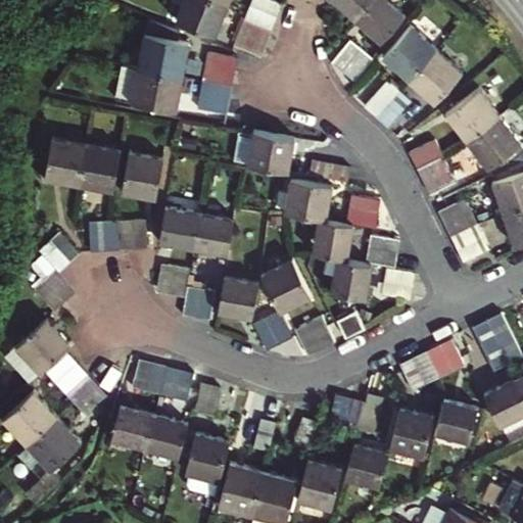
[(223,2),(219,0),(178,0),(172,17),(210,34),(223,2)]
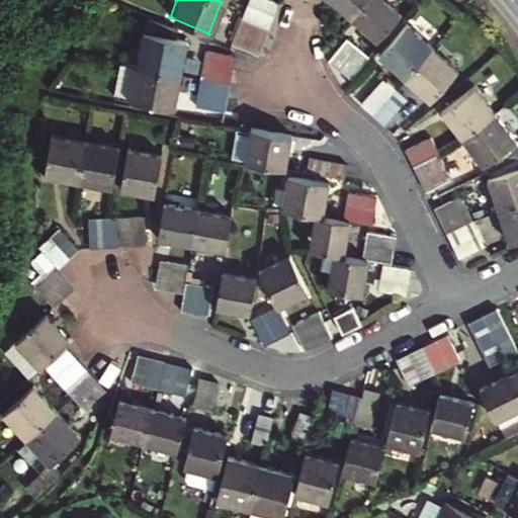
[(277,1),(274,0),(246,0),(245,3),(272,14),(277,1)]
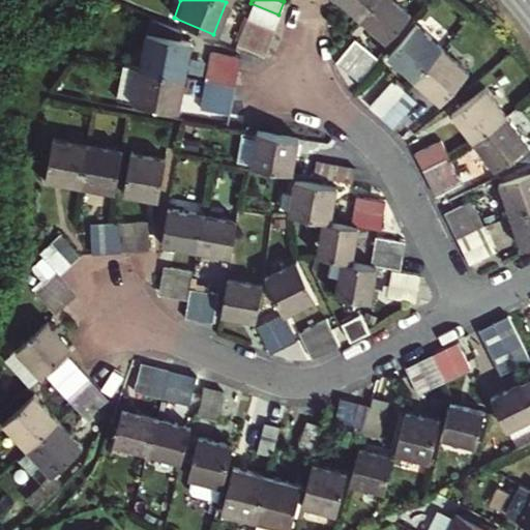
[(341,0),(359,16),(373,0),(341,0)]
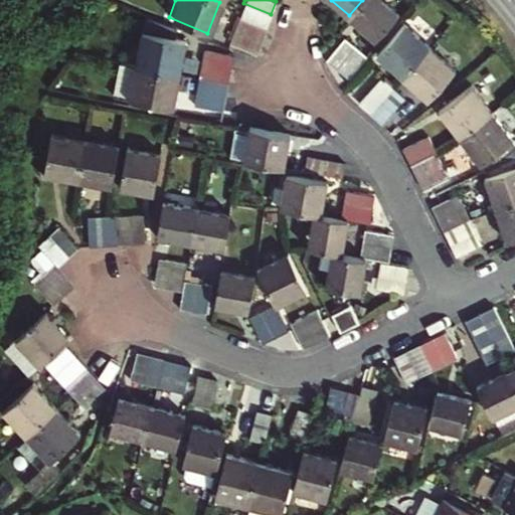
[(375,37),(402,6),(395,0),(362,0),(349,15),(375,37)]
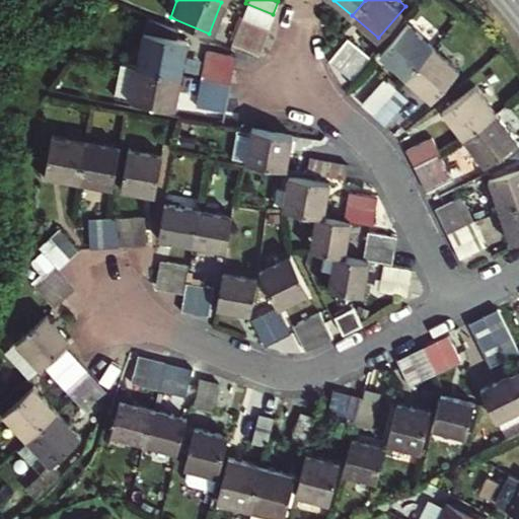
[(245,3),(243,10),(239,18),(267,29),(269,24),(273,14),(245,3)]
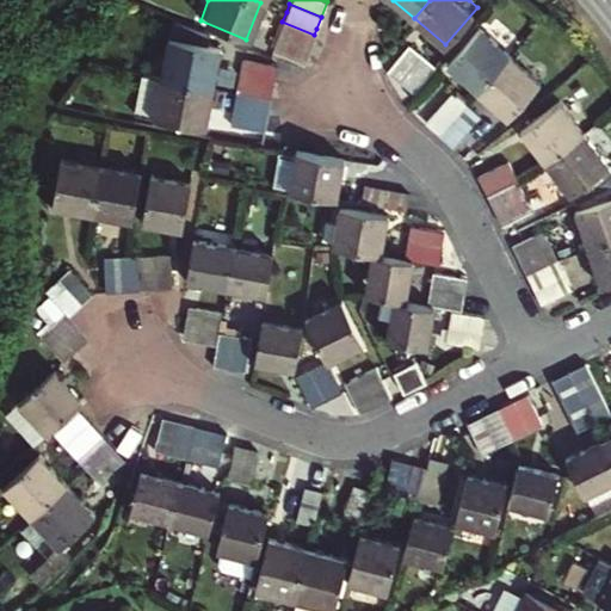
[(314,35),(282,22),(277,36),(308,48),(314,35)]
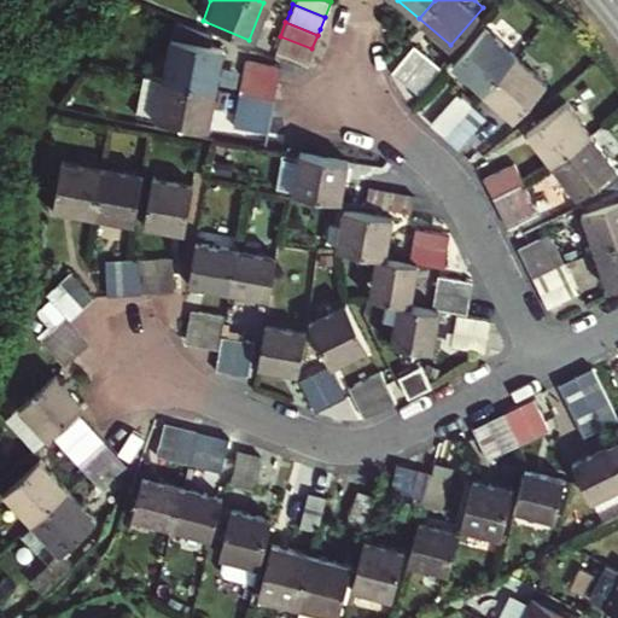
[(481,95),(516,58),(483,29),(449,66),(481,95)]
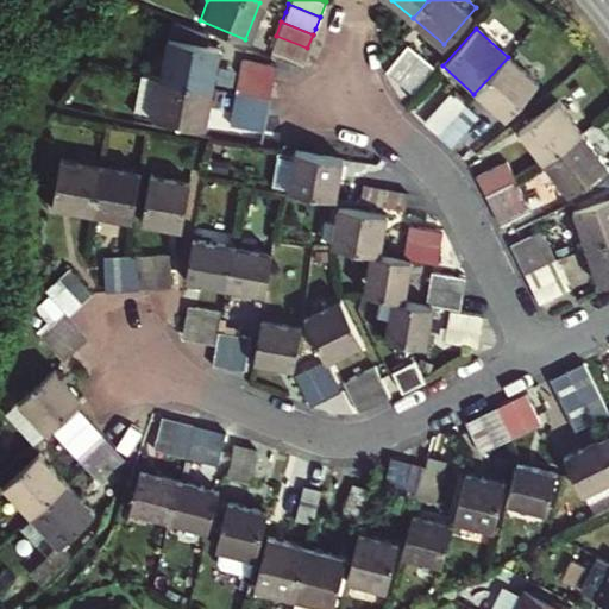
[(276,36),(269,51),(276,54),(301,64),(307,48),(276,36)]
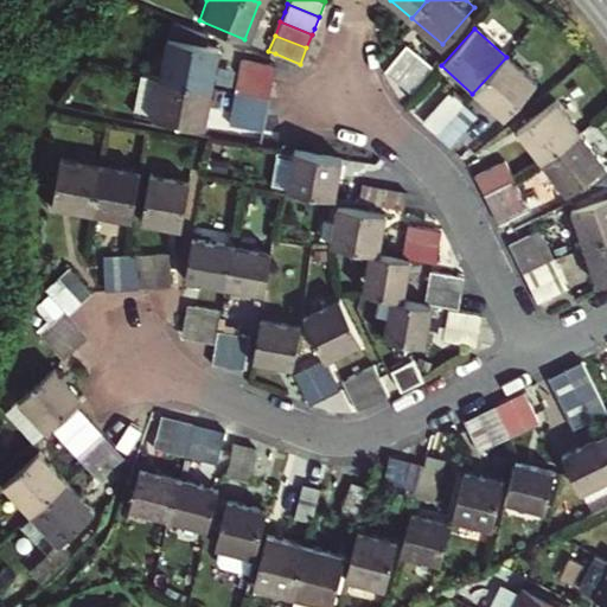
[(208,88),(215,48),(167,38),(160,78),(208,88)]
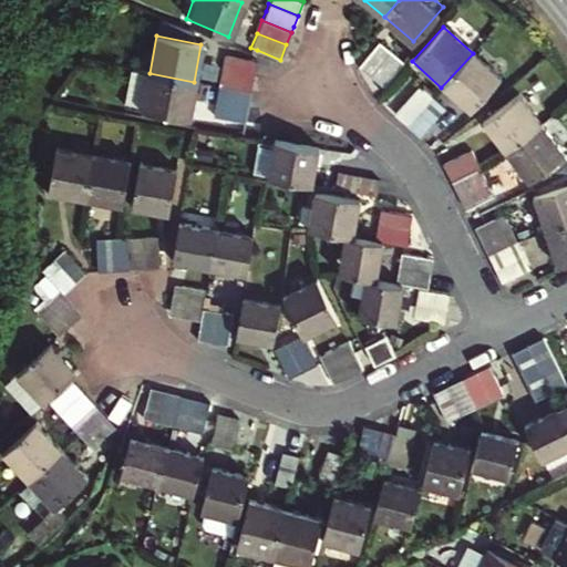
[(404,63),(380,43),(360,65),(385,86),(404,63)]
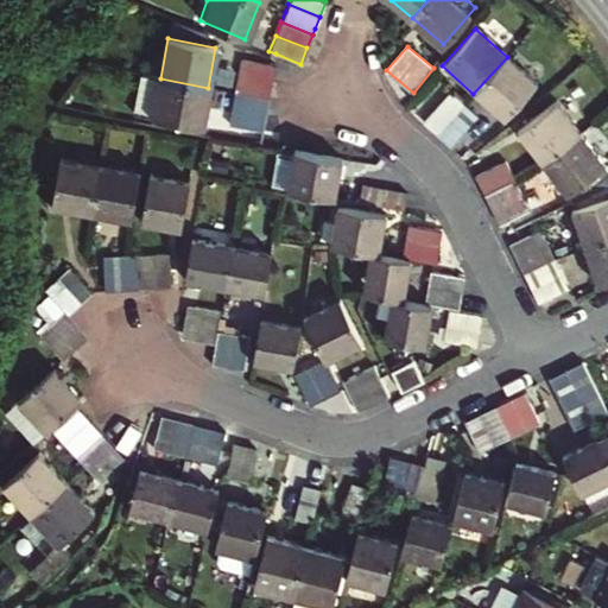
[(504,121),(537,84),(507,57),(473,94),(504,121)]
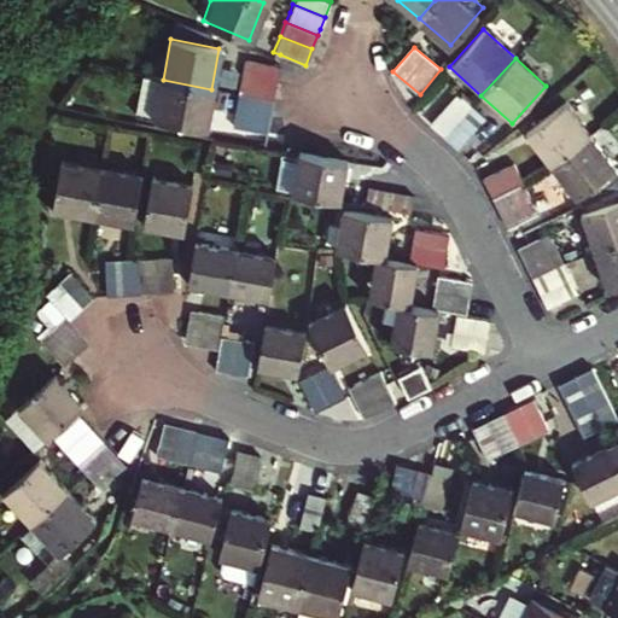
[(278,73),(242,66),(239,81),(274,88),(278,73)]
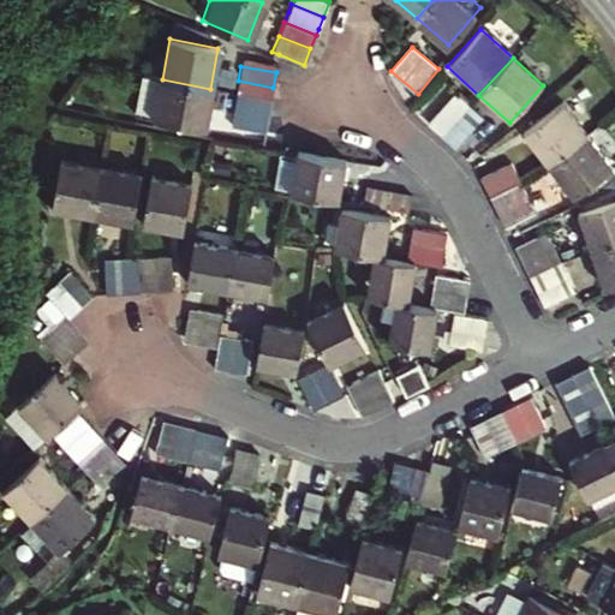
[(162,79),(143,76),(135,117),(203,130),(210,89),(162,79)]
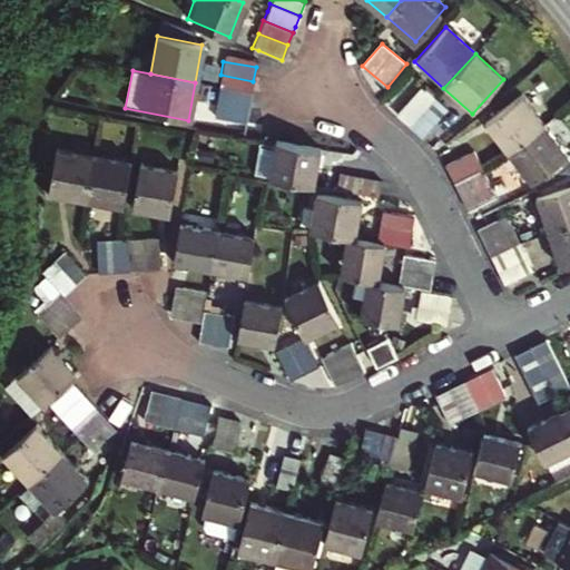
[(253,81),(220,75),(218,87),(251,92),(253,81)]
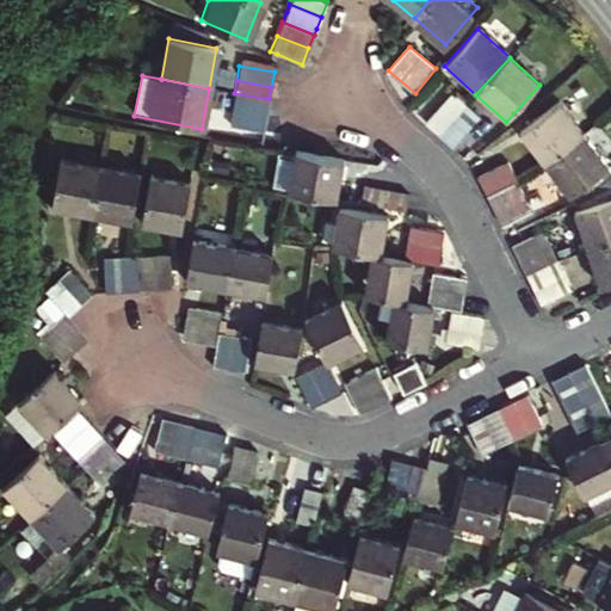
[(436,136),(464,106),(448,91),(420,122),(436,136)]
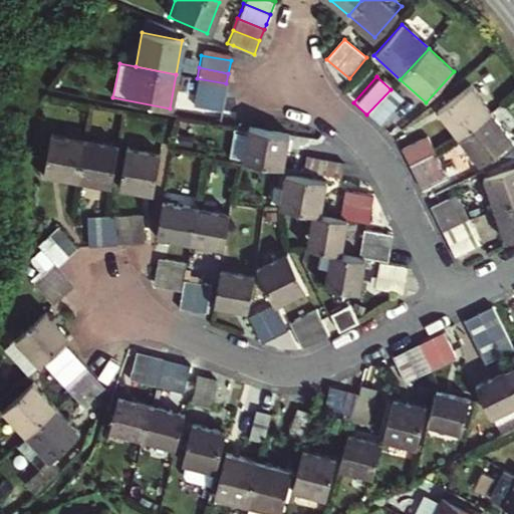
[(226,83),(197,78),(194,91),(224,97),(226,83)]
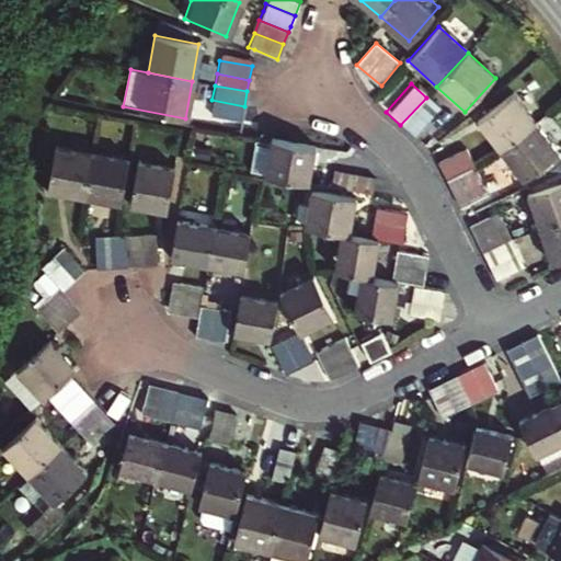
[(516,91),(480,116),(501,148),(537,121),(516,91)]
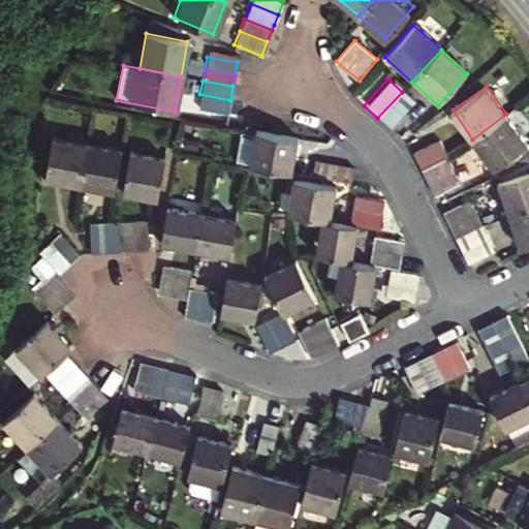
[(392,130),(415,104),(402,92),(377,118),(392,130)]
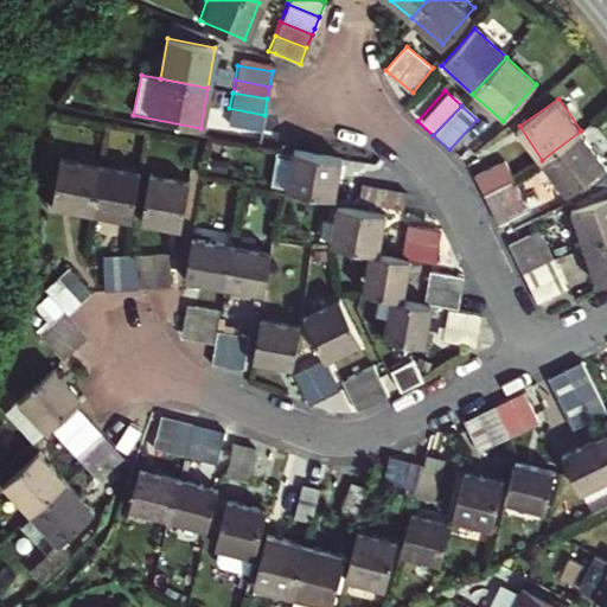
[(264,115),(229,108),(227,126),(261,133),(264,115)]
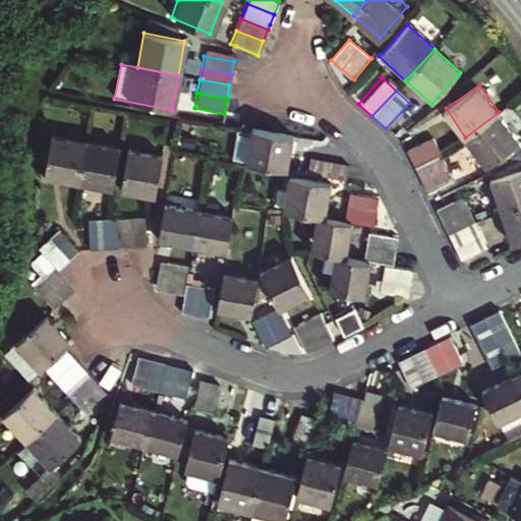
[(484,168),(520,142),(499,112),(465,137),(484,168)]
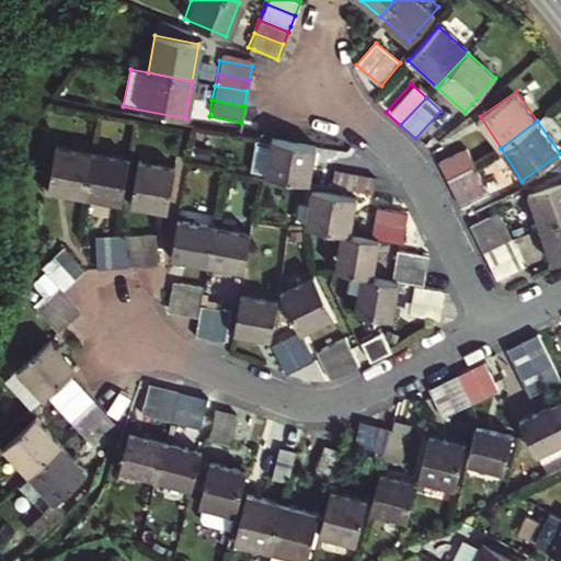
[(267,139),(261,174),(271,176),(306,183),(311,147),(267,139)]
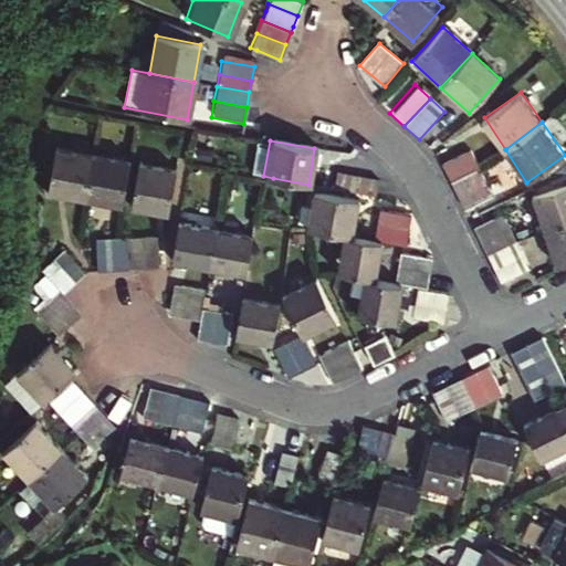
[(84,200),(92,155),(56,149),(49,194),(84,200)]
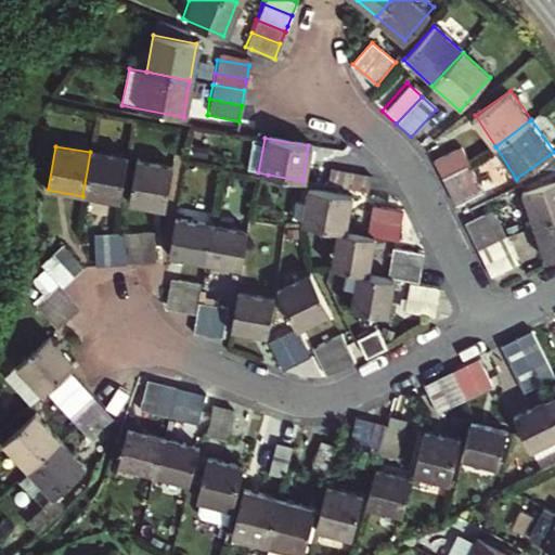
[(459,147),(430,162),(440,180),(468,166),(459,147)]
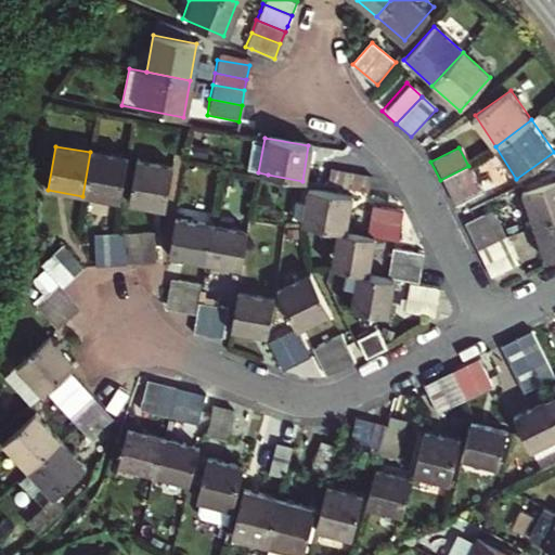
[(119,203),(126,158),(90,152),(82,196),(119,203)]
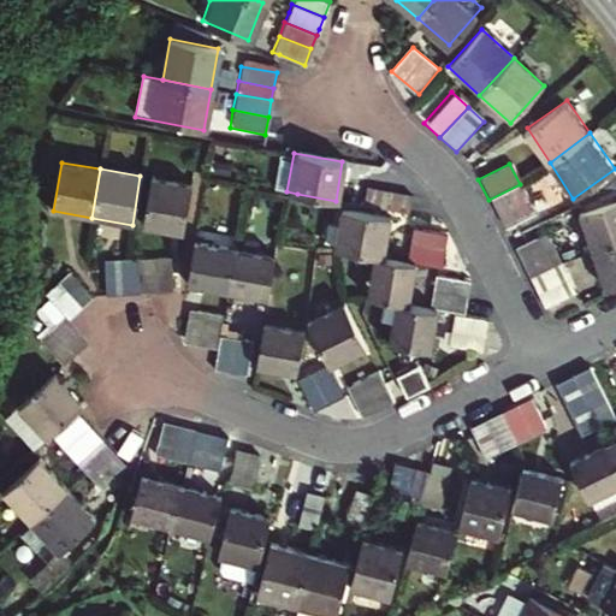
[(183,231),(191,183),(150,176),(142,224),(183,231)]
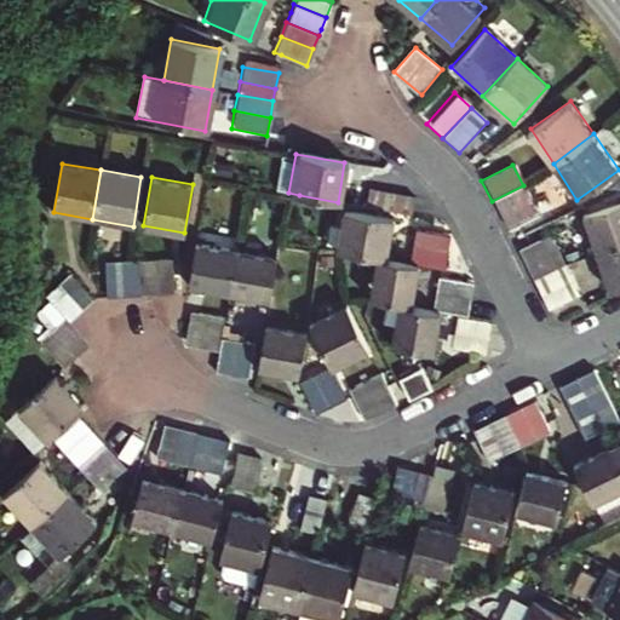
[(523,185),(492,201),(500,217),(530,201),(523,185)]
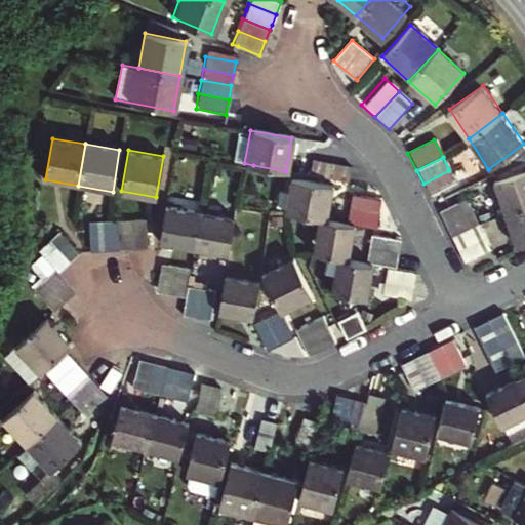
[(329,179),(348,183),(351,166),(310,159),(308,175),(329,179)]
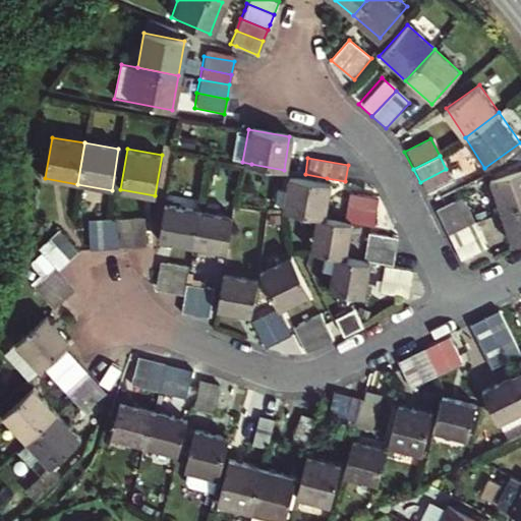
[(500,214),(520,206),(520,165),(487,179),(500,214)]
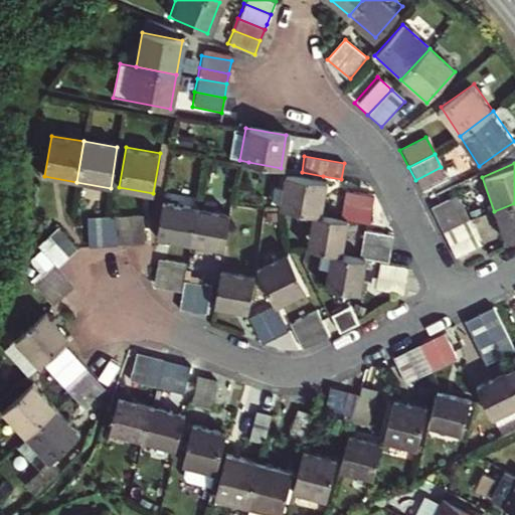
[(421,192),(447,179),(441,167),(415,180),(421,192)]
